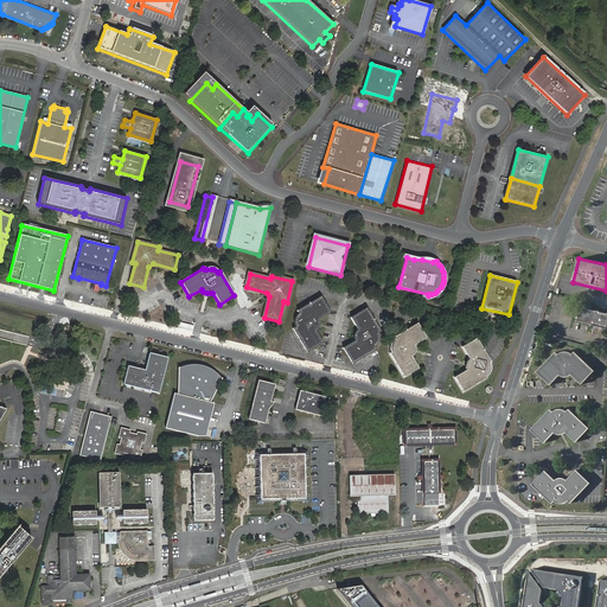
[(294,320),(294,324),(294,325),(294,327),(293,328),(307,352),(323,342),(317,331),(319,330),(321,325),(321,321),(319,319),(332,311),(321,295),(298,310),(299,312),(298,314),(295,318),(294,320)]
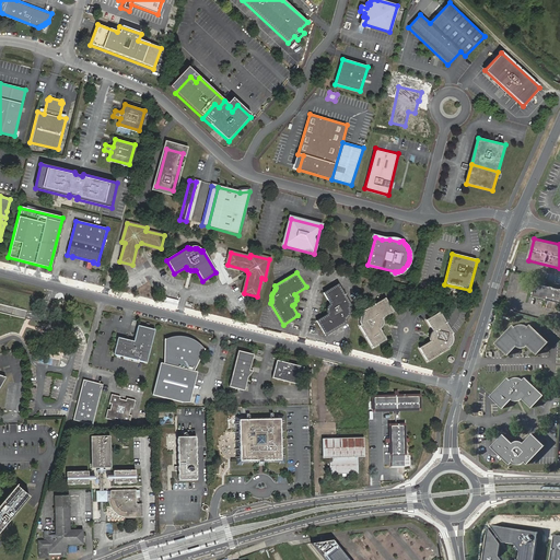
[(547,300),(559,303),(559,289),(536,282),(533,295),(547,300)]
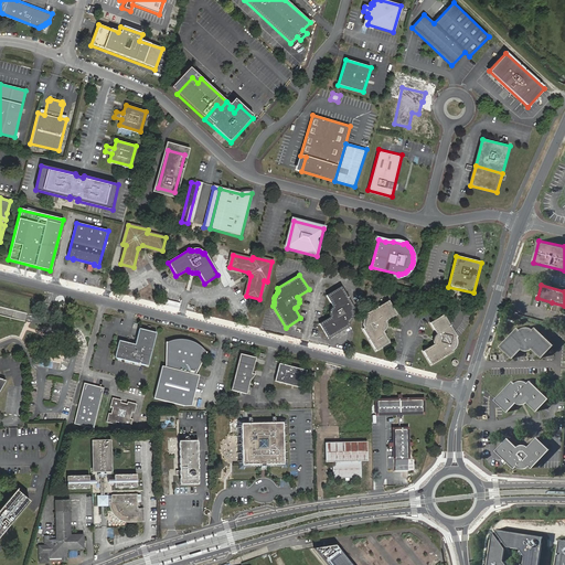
[(329,311),(329,315),(329,316),(330,318),(319,324),(329,339),(350,326),(349,323),(350,321),(352,318),(353,316),(353,313),(353,310),(355,308),(342,287),(328,296),(333,306),(331,307),(329,310),(329,311)]
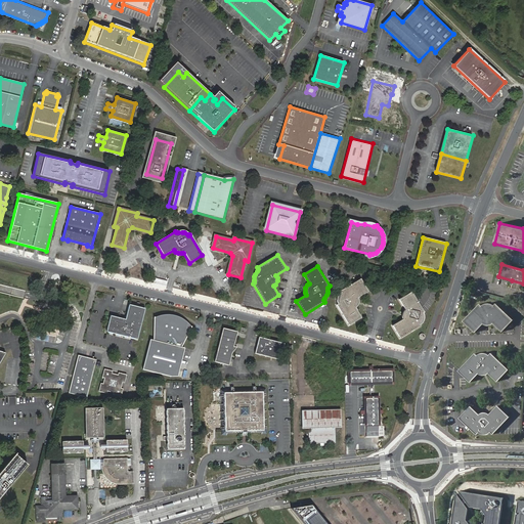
[(337,299),(337,301),(337,302),(338,303),(337,304),(349,325),(362,317),(355,307),(357,306),(357,305),(359,303),(359,300),(358,298),(368,292),(360,277),(340,290),(340,292),(338,295),(337,299)]
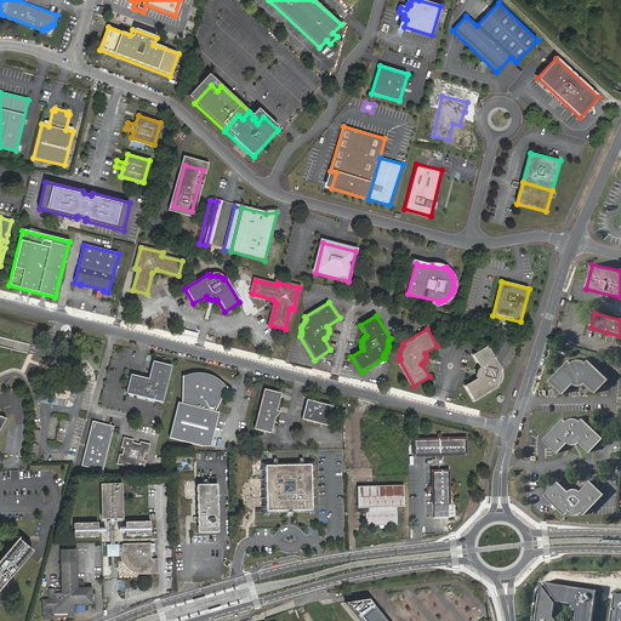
[(619,343),(620,336),(607,332),(604,340),(619,343)]
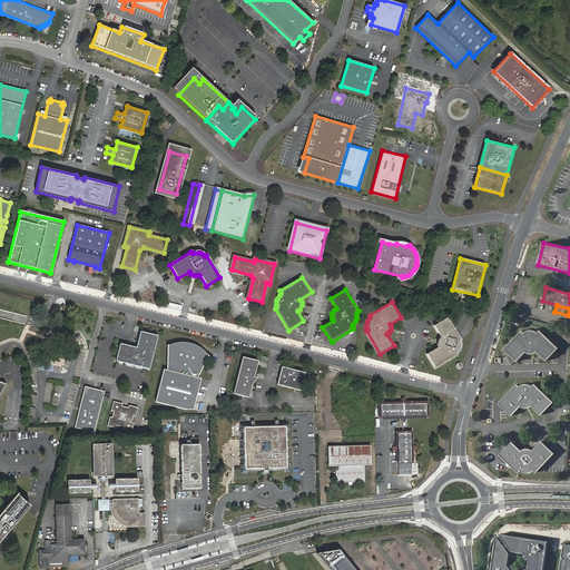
[(438,341),(436,344),(436,345),(438,346),(438,349),(428,355),(435,367),(459,354),(458,353),(459,350),(460,347),(461,345),(460,341),(460,340),(461,340),(449,317),(434,326),(441,337),(439,338),(439,340),(438,341)]
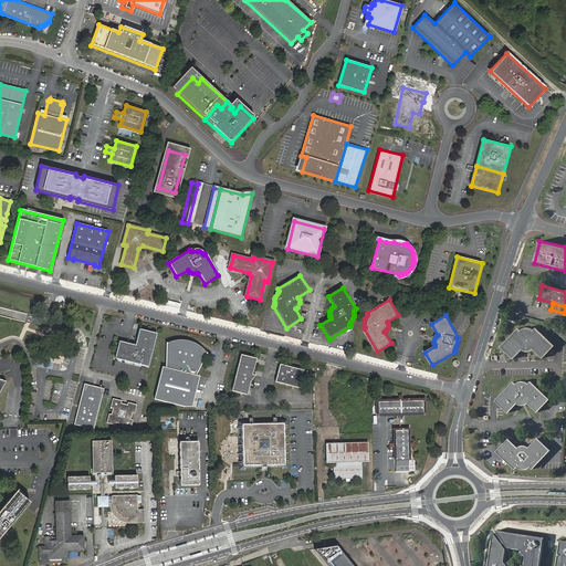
[(519,328),(501,346),(514,358),(522,349),(523,350),(524,352),(527,352),(528,352),(530,352),(533,350),(534,349),(534,348),(543,357),(555,344),(536,326),(534,328),(532,327),(531,327),(527,327),(526,327),(525,327),(522,328),(521,329),(519,328)]
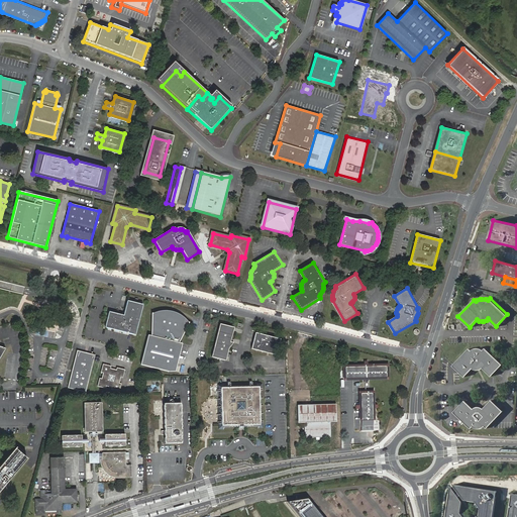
[(120,315),(109,312),(105,327),(135,334),(142,304),(127,301),(125,312),(120,315)]
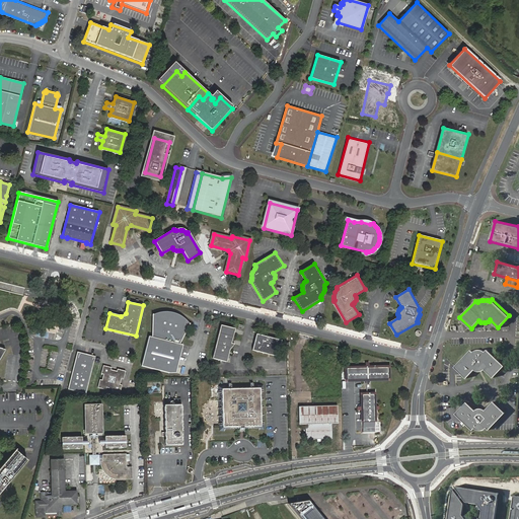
[(153,314),(152,337),(149,337),(142,366),(175,374),(183,345),(179,344),(191,323),(186,319),(179,314),(172,312),(165,312),(159,312),(153,314)]
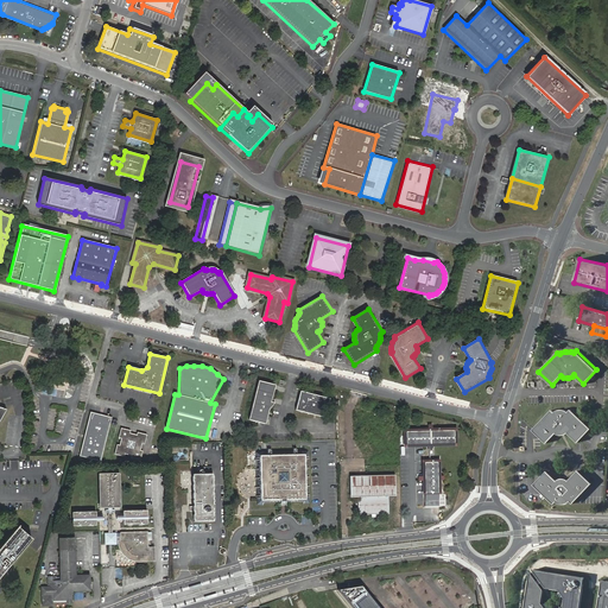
[(272,403),(277,386),(259,381),(249,420),(267,424),(271,410),(276,404),(272,403)]
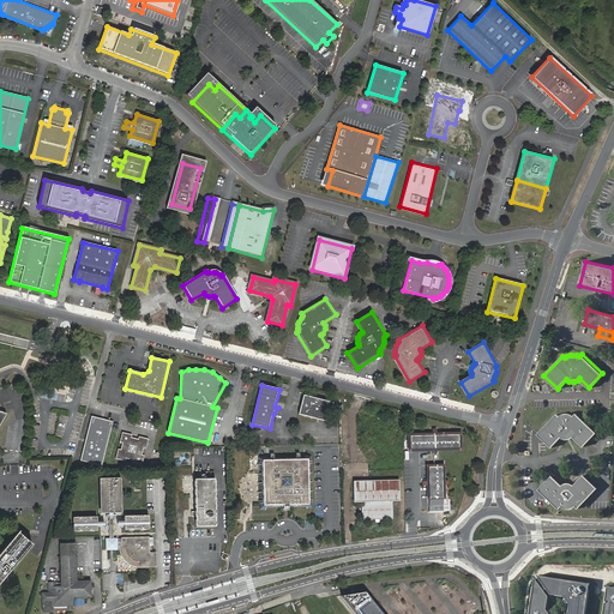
[(333,403),(304,396),(300,414),(329,421),(333,403)]
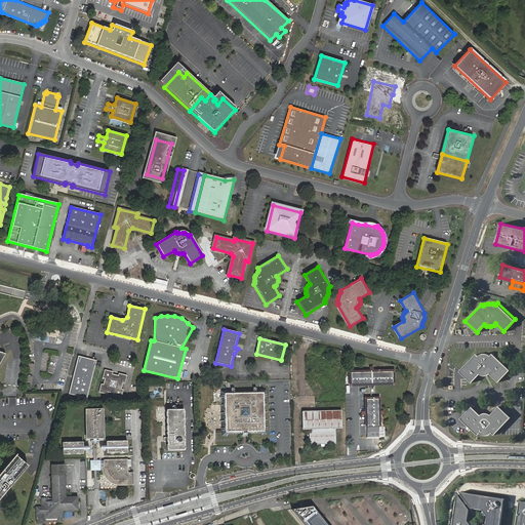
[(476,355),(459,371),(472,382),(479,374),(481,375),(484,376),(485,376),(486,376),(487,375),(488,375),(489,374),(490,373),(498,381),(510,370),(492,353),(490,355),(489,354),(487,354),(485,353),(483,353),(480,354),(479,355),(478,356),(476,355)]
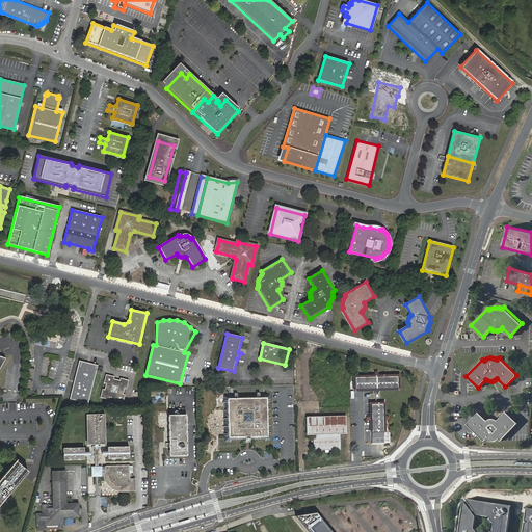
[(98,365),(79,361),(70,399),(87,403),(98,365)]
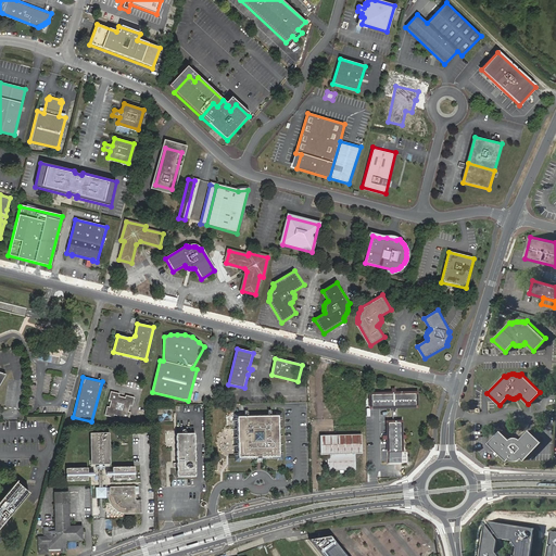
[(112,391),(105,415),(128,421),(135,396),(112,391)]
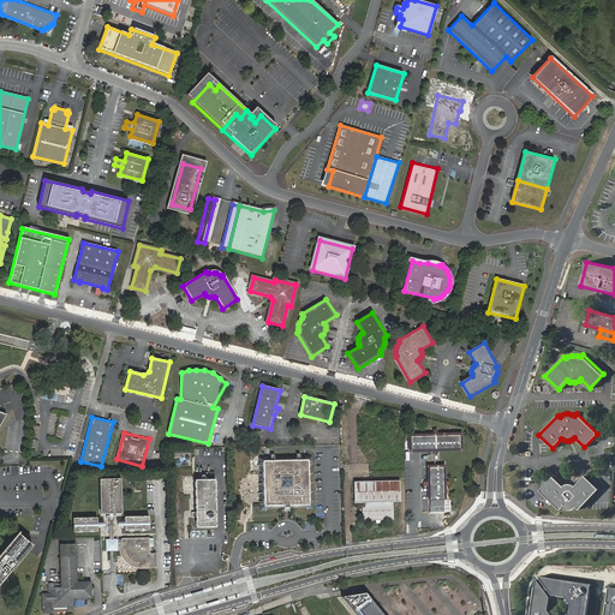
[(411,436),(412,449),(460,448),(459,435),(411,436)]
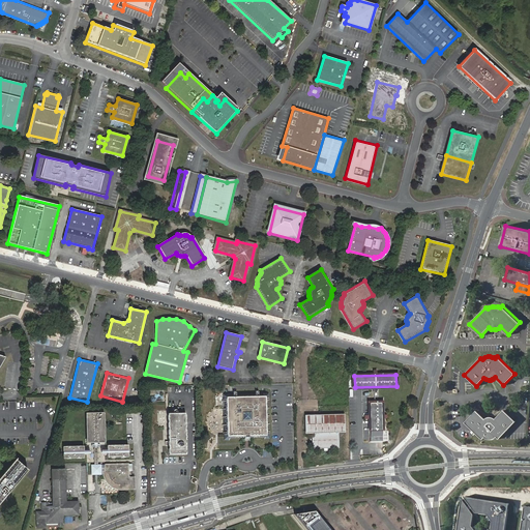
[(396,386),(355,387),(355,390),(374,390),(378,390),(400,389),(400,386),(399,375),(395,375),(396,386)]
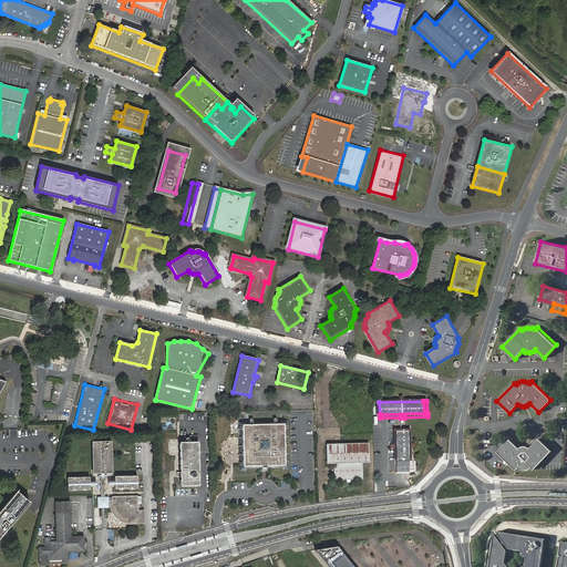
[(253,425),(248,425),(243,425),(243,422),(237,422),(237,428),(240,429),(241,464),(238,465),(238,471),(244,471),(244,467),(282,466),(282,470),(289,470),(289,463),(286,463),(285,426),(288,426),(288,421),(281,421),(281,424),(276,424),(272,424),(253,425)]
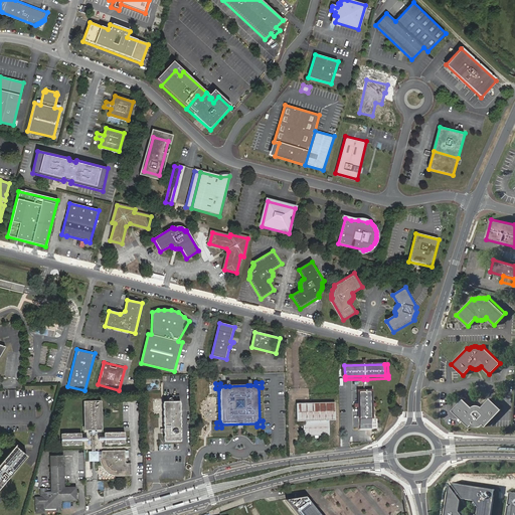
[(368,391),(363,391),(359,391),(360,427),(372,427),(372,418),(371,391),(368,391)]
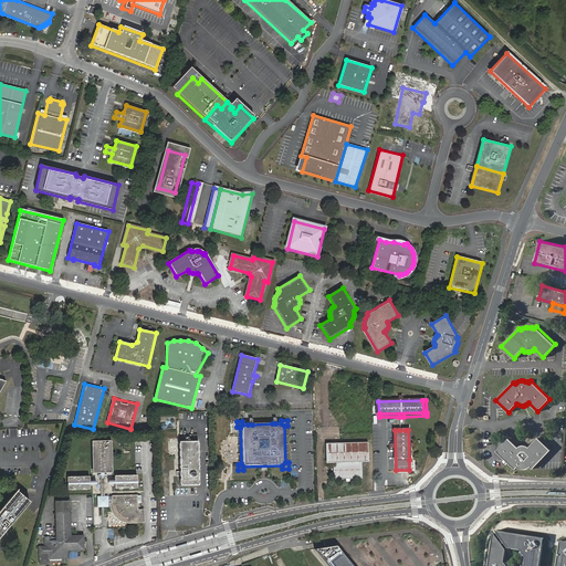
[(179,472),(179,477),(180,477),(180,481),(179,481),(179,484),(180,484),(180,485),(198,485),(198,483),(199,483),(199,480),(198,480),(198,478),(199,478),(199,475),(198,475),(198,473),(199,473),(198,470),(197,470),(197,468),(198,467),(198,464),(197,464),(197,462),(198,462),(198,459),(197,459),(197,456),(198,456),(198,452),(197,452),(197,448),(198,448),(198,444),(197,444),(197,442),(191,442),(191,438),(190,438),(190,442),(179,442),(179,444),(178,444),(178,449),(179,449),(179,452),(178,452),(178,456),(179,456),(179,459),(178,462),(179,462),(180,465),(179,465),(179,468),(180,468),(180,472),(179,472)]
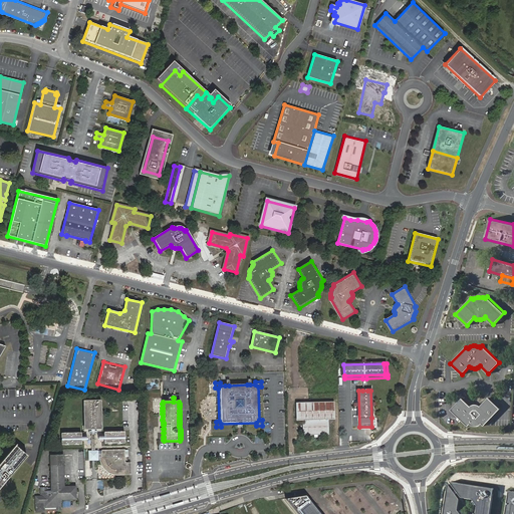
[(451,410),(468,426),(470,424),(471,424),(472,425),(473,426),(475,426),(476,426),(477,426),(478,426),(479,426),(480,425),(482,425),(482,424),(484,426),(500,410),(488,398),(480,407),(479,406),(478,405),(476,404),(475,404),(474,404),(473,405),(471,406),(470,406),(462,399),(451,410)]
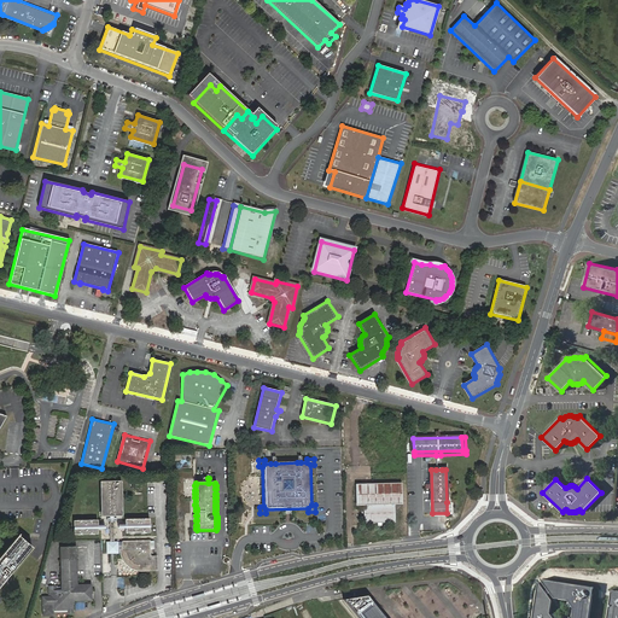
[(111,517),(114,517),(123,517),(122,482),(100,482),(101,517),(111,517)]
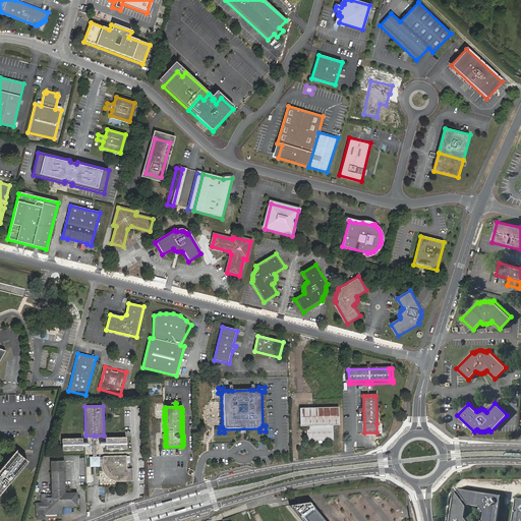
[(300,408),(300,425),(306,425),(306,437),(310,441),(330,440),(333,437),(333,424),(339,424),(339,407),(300,408)]
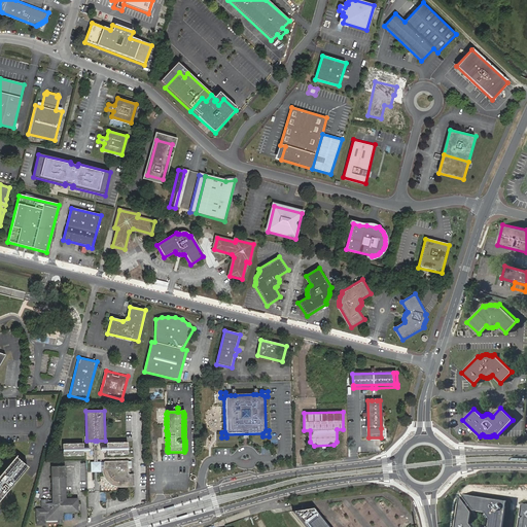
[(63,445),(64,456),(84,455),(84,444),(63,445)]
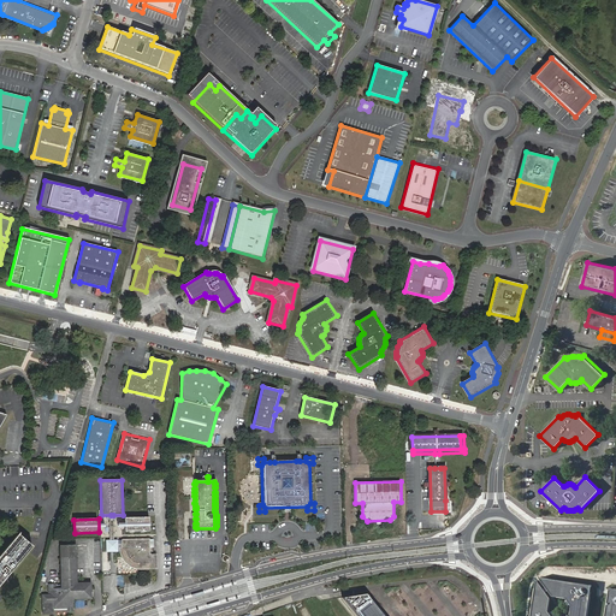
[(125,519),(125,532),(149,532),(149,519),(125,519)]
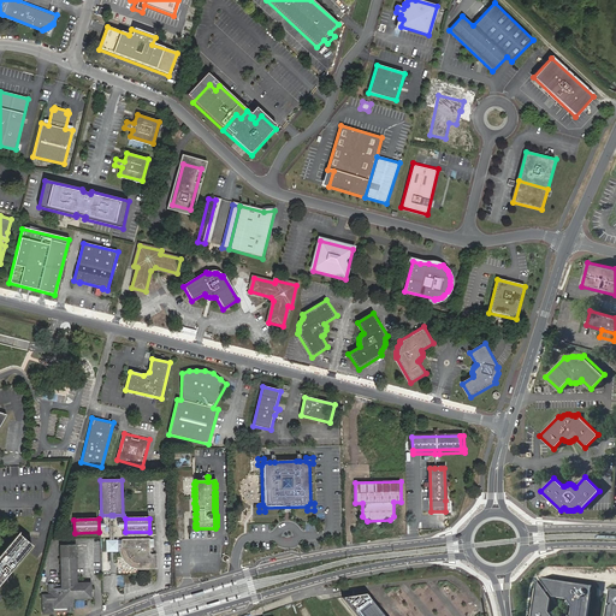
[(0,585),(33,545),(18,533),(0,555),(0,585)]
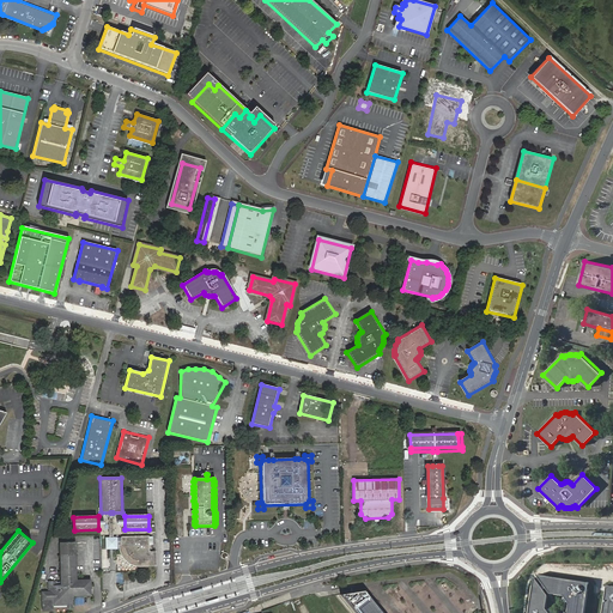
[(121,541),(121,545),(121,546),(125,546),(125,548),(125,550),(126,552),(126,553),(128,557),(129,558),(131,559),(132,560),(135,563),(134,565),(137,565),(138,566),(141,566),(149,565),(149,557),(153,557),(152,535),(121,535),(121,541)]
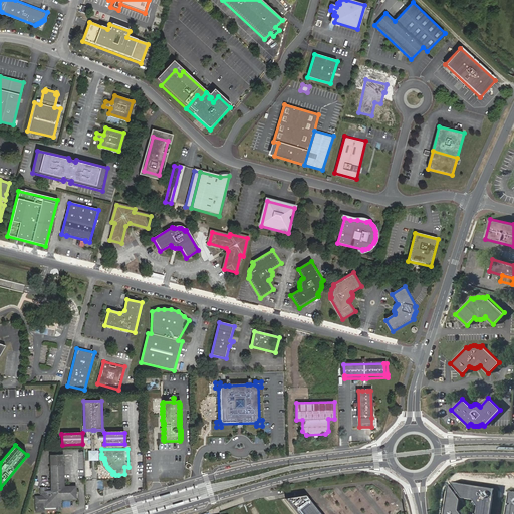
[(56,505),(61,505),(61,500),(76,499),(76,493),(76,486),(63,486),(62,455),(50,455),(51,490),(46,490),(46,488),(39,488),(39,494),(34,494),(35,513),(45,512),(45,508),(56,508),(56,505)]
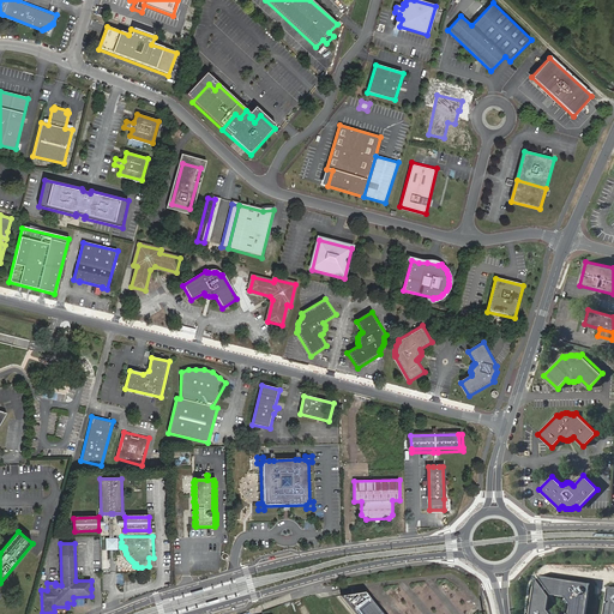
[(613,613),(613,587),(609,588),(609,589),(607,590),(607,593),(602,613),(585,613),(589,589),(589,587),(588,584),(587,583),(584,582),(539,576),(545,584),(547,588),(554,595),(564,597),(565,599),(563,600),(566,603),(569,603),(570,605),(567,613),(552,613),(549,611),(548,612),(547,611),(548,599),(542,591),(540,588),(534,581),(528,613),(613,613)]
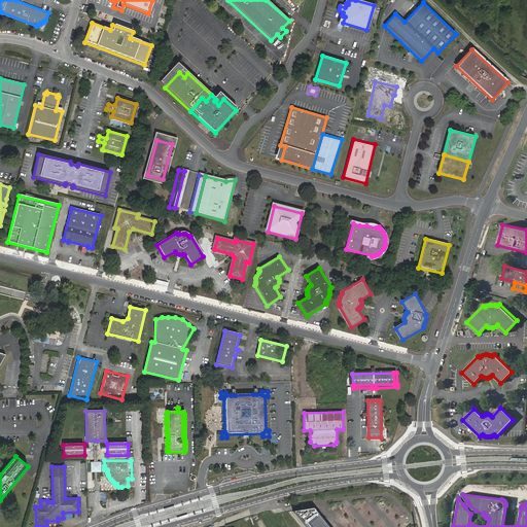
[(325,526),(311,510),(291,513),(302,526),(325,526)]
